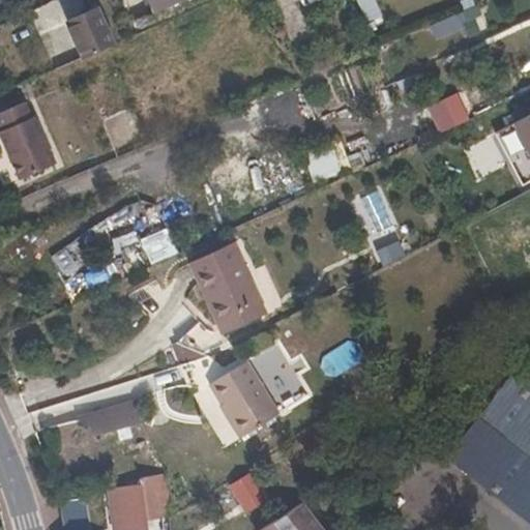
[(144,0),(150,15),(189,0),(144,0)]
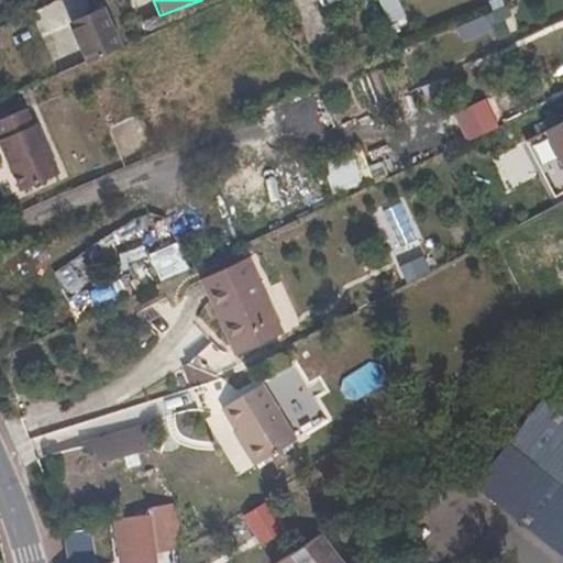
[(406,18),(398,0),(378,0),(389,24),(406,18)]
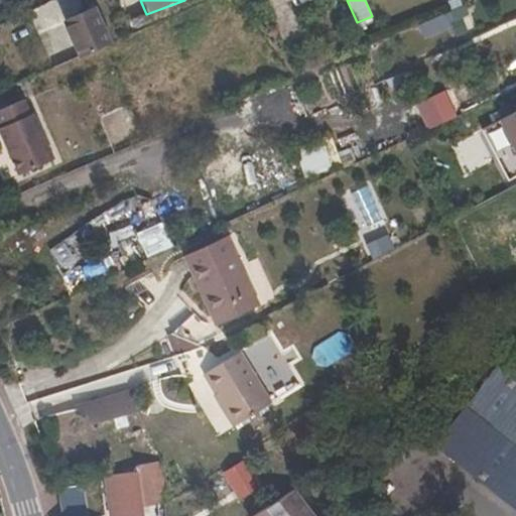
[(464,5),(449,11),(456,21),(469,15),(464,5)]
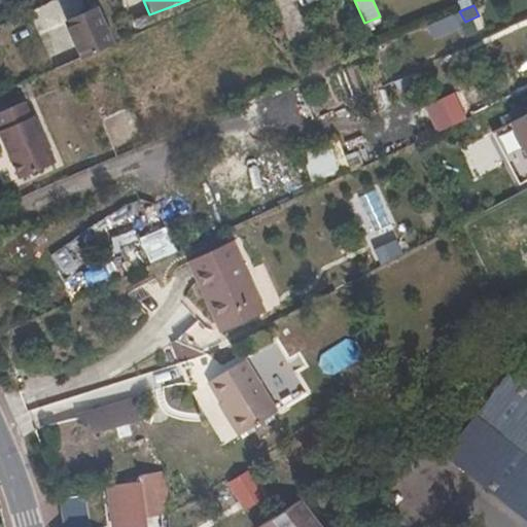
[(96,7),(64,22),(81,58),(112,42),(96,7)]
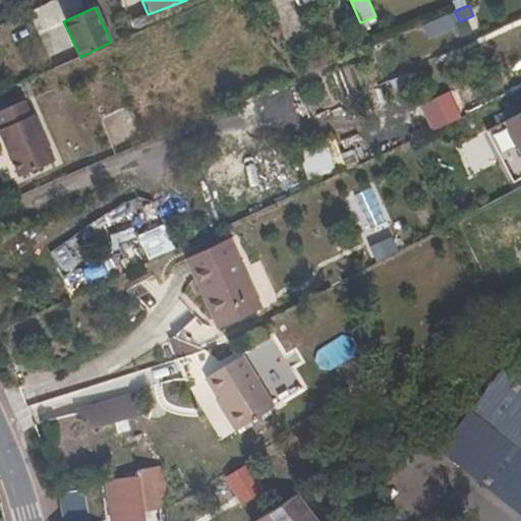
[(520,74),(519,71),(509,76),(516,91),(520,89),(520,74)]
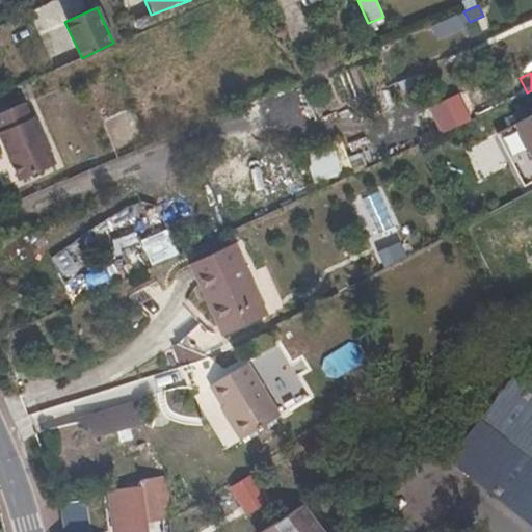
[(460,95),(430,108),(443,134),(472,121),(460,95)]
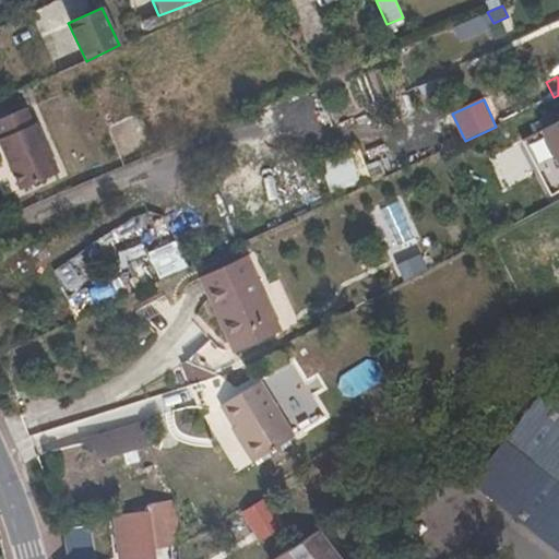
[(21,108),(0,117),(0,152),(16,192),(54,176),(33,123),(28,126),(21,108)]
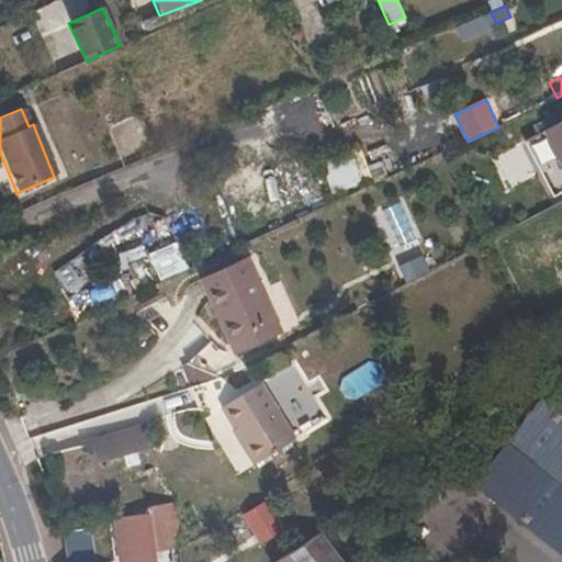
[(561,120),(543,131),(561,168),(561,120)]
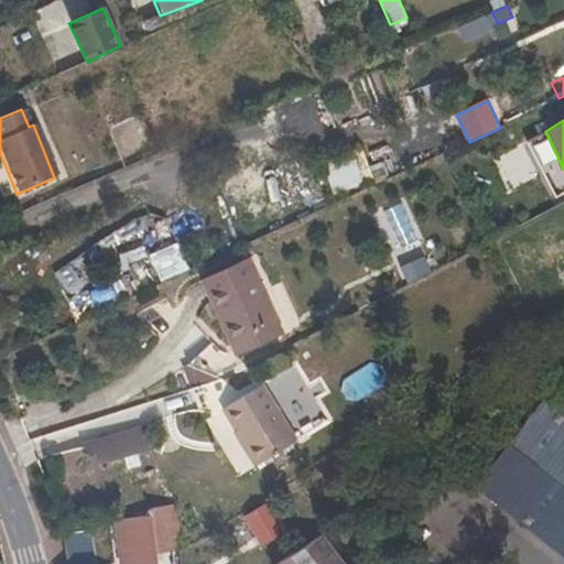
[(326,195),(358,188),(351,154),(320,161),(326,195)]
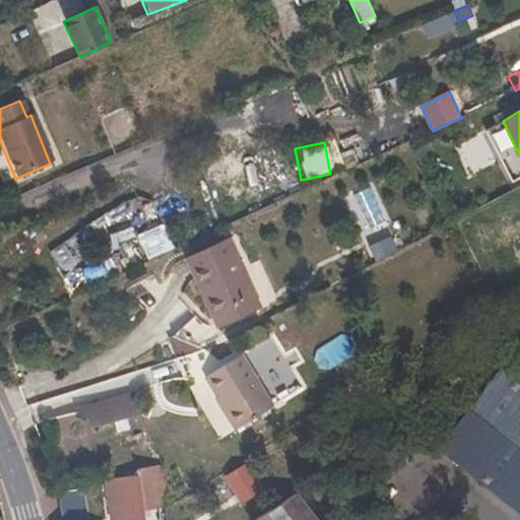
[(111,216),(45,253),(63,284),(159,232),(145,205),(115,222),(111,216)]
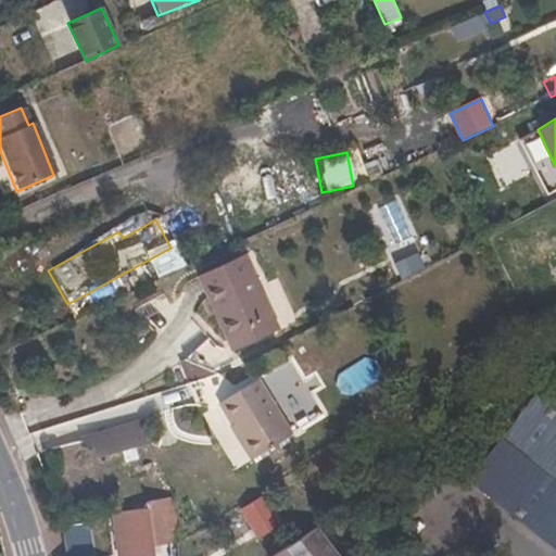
[(417,253),(394,263),(402,281),(426,272),(417,253)]
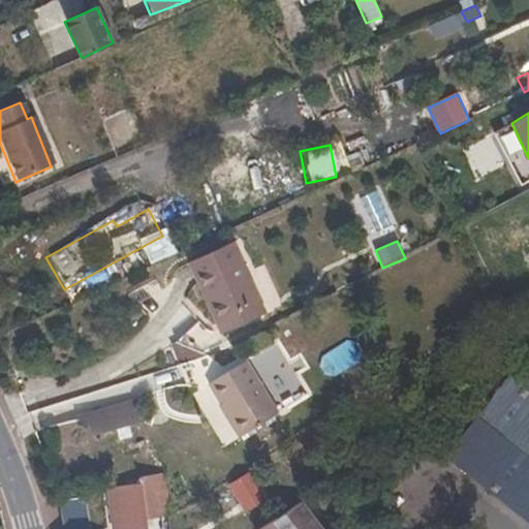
[(266,312),(234,242),(188,262),(220,333),(266,312)]
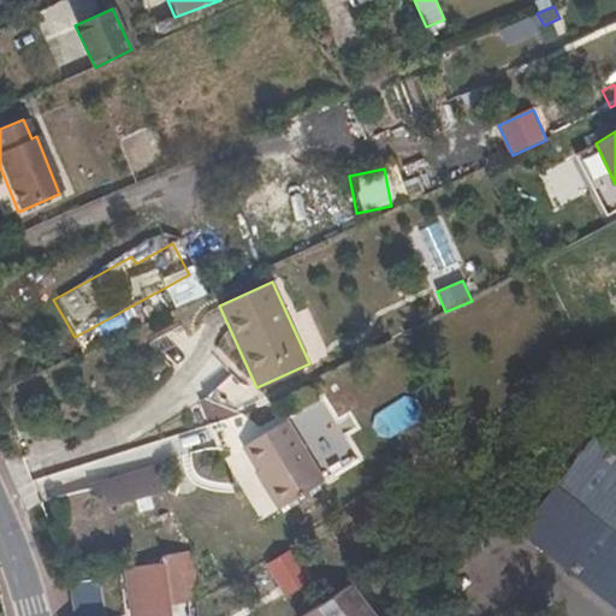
[(194,404),(214,426),(248,396),(227,374),(194,404)]
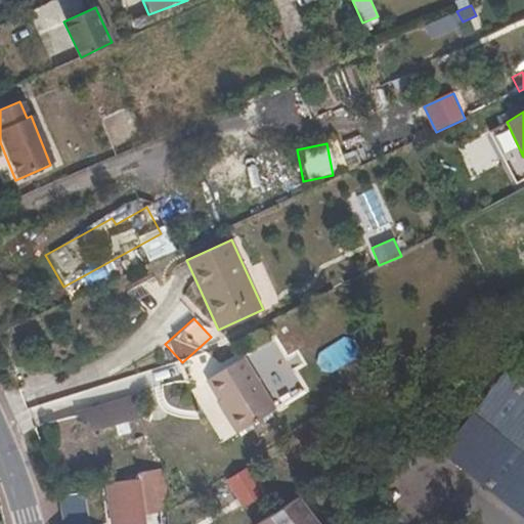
[(276,408),(244,356),(206,380),(217,400),(215,401),(235,434),(276,408)]
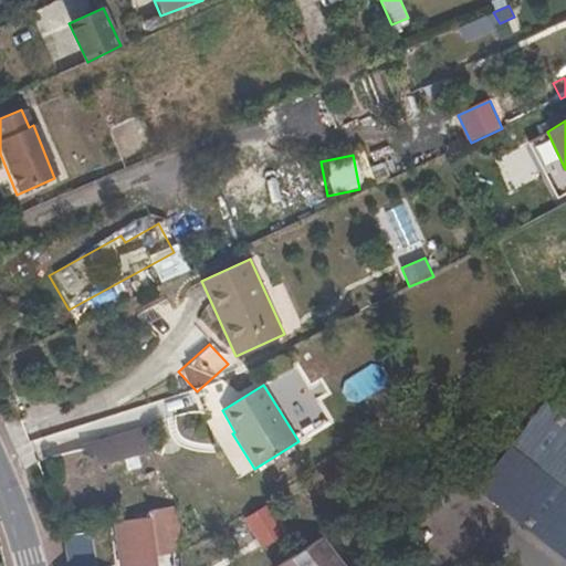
[(565,520),(565,392),(545,399),(475,486),(542,538),(565,520)]
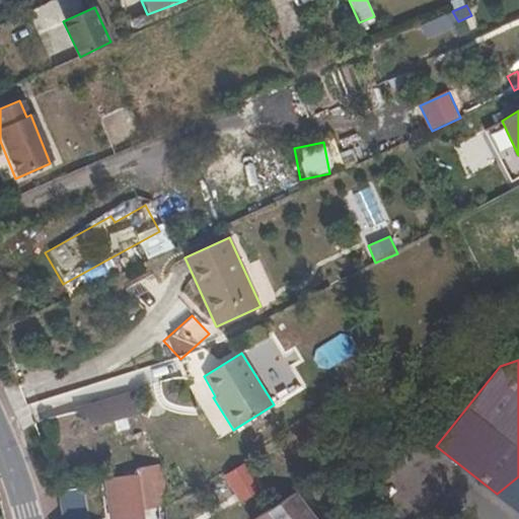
[(130,392),(75,408),(82,431),(136,415),(130,392)]
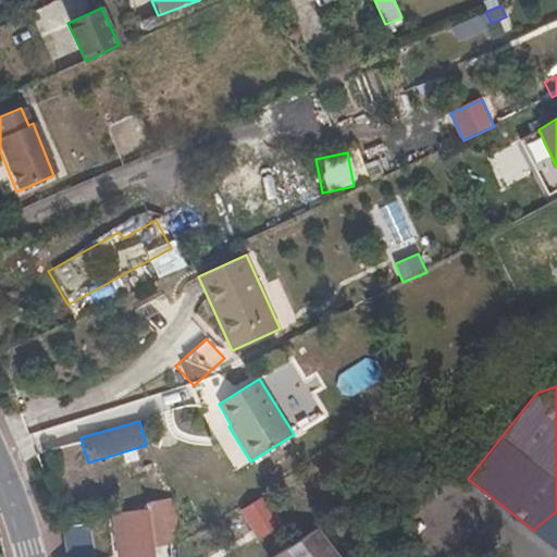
[(110,515),(115,556),(157,556),(156,542),(177,539),(175,497),(146,503),(147,508),(110,515)]
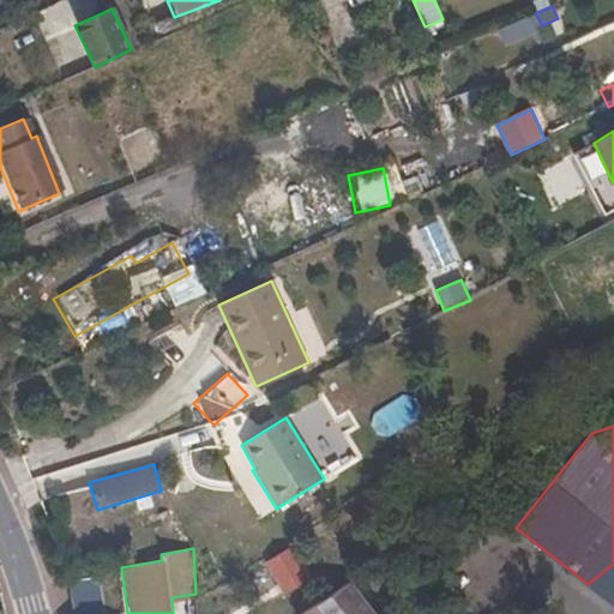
[(288,579),(306,570),(292,548),(266,563),(275,578),(284,573),(288,579)]
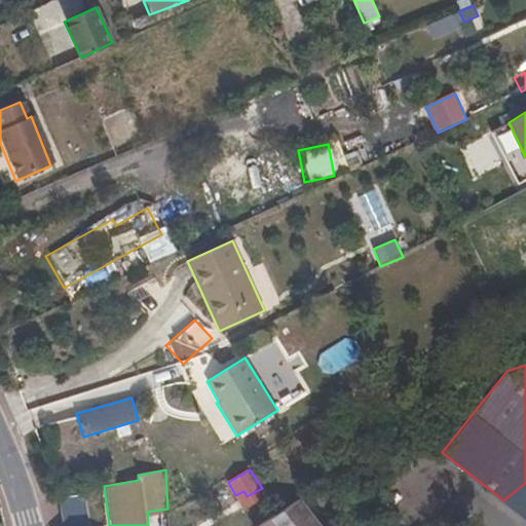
[(525,483),(503,500),(525,518),(525,483)]
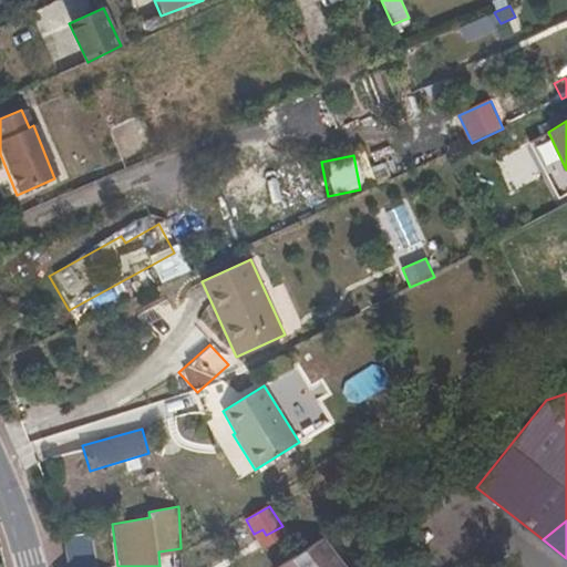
[(65,566),(93,566),(86,523),(61,527),(65,566)]
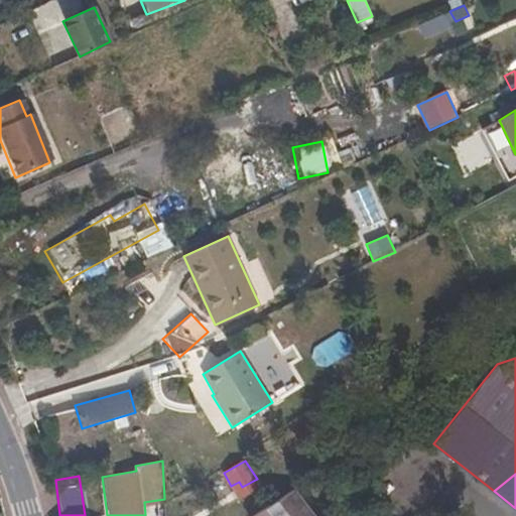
[(242,487),(246,493),(261,484),(257,479),(242,487)]
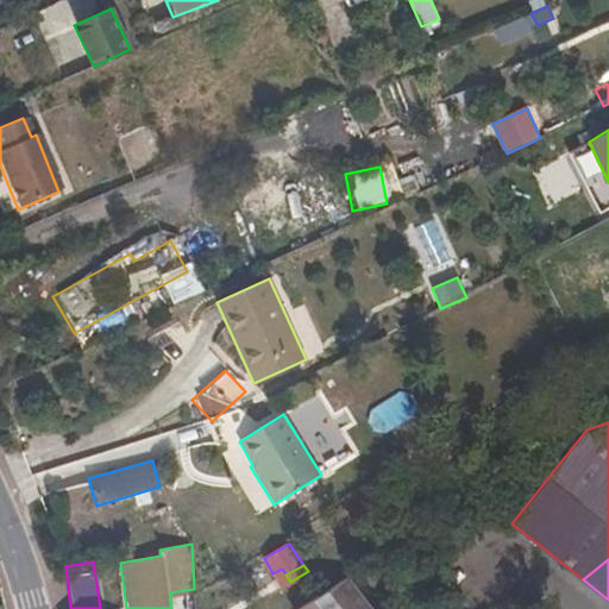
[(369,608),(345,577),(296,608),(369,608)]
